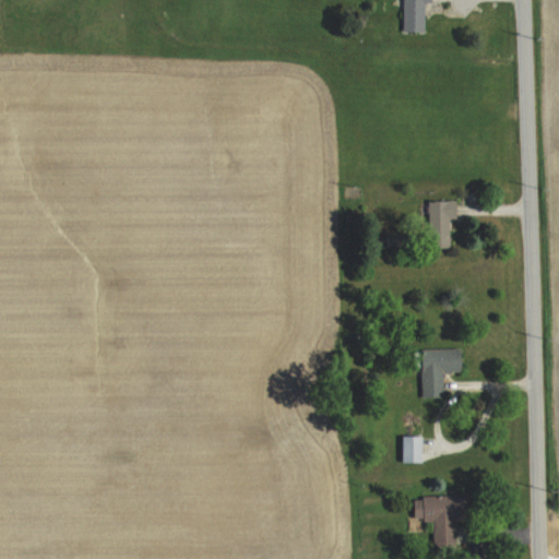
[(432,3),(432,0),(402,0),(402,32),(424,32),(424,3),(432,3)]
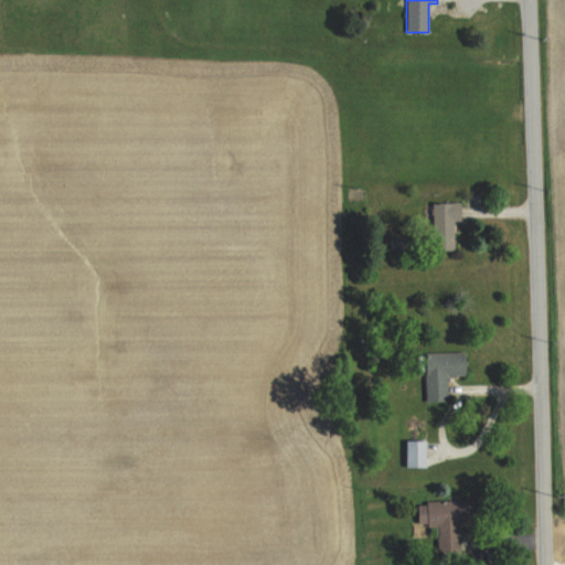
[(455,220),(461,220),(461,202),(433,202),(433,251),(455,251),(455,220)]
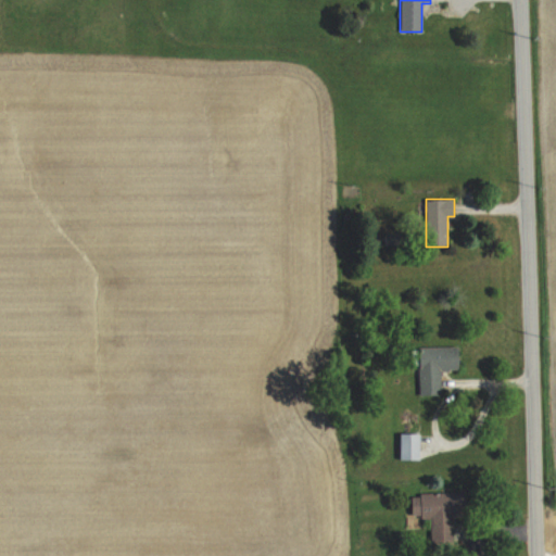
[(458,370),(458,346),(417,348),(418,395),(440,395),(439,370),(458,370)]
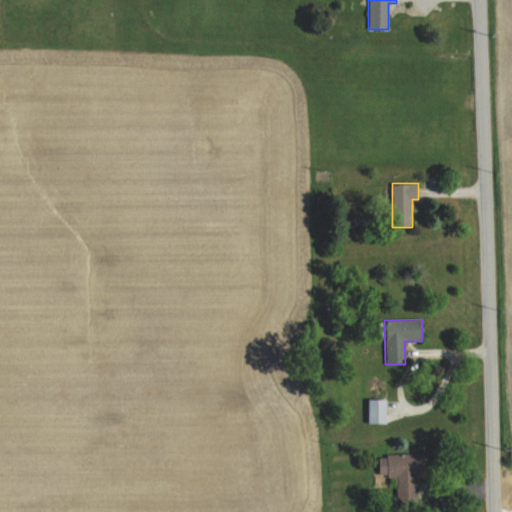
[(386,423),(386,399),(367,399),(367,423),(386,423)]
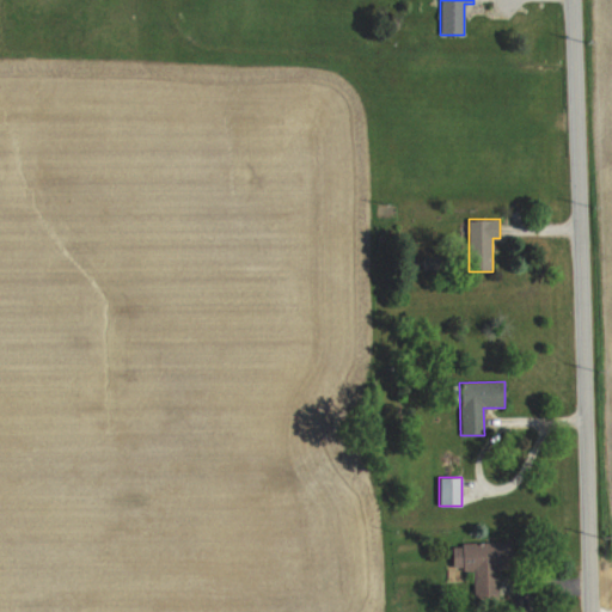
[(473,569),(475,598),(506,597),(505,543),(453,543),(453,569),(473,569)]
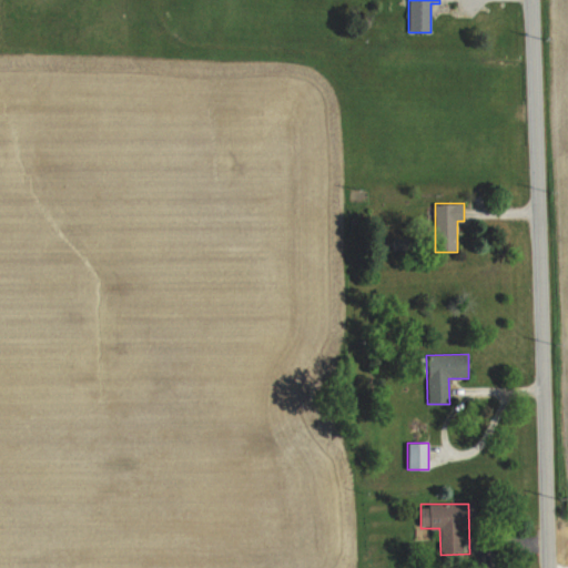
All buildings are outlined.
